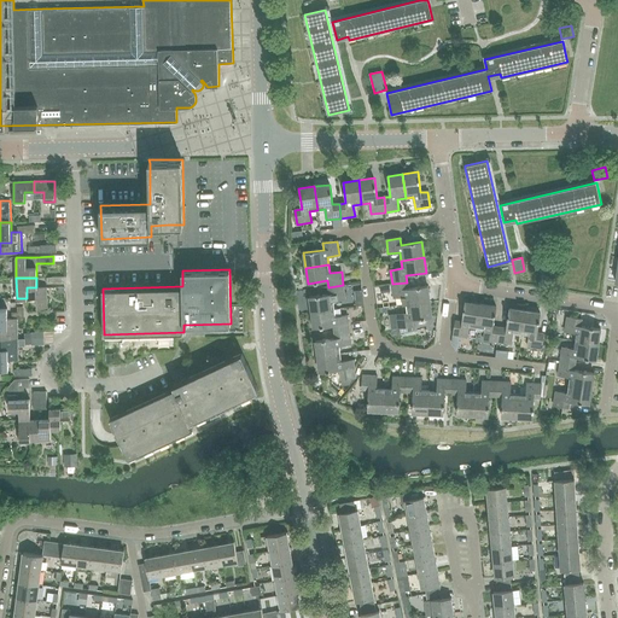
[(406,297),(407,304),(430,302),(427,286),(408,289),(407,283),(392,284),(394,298),(406,297)]
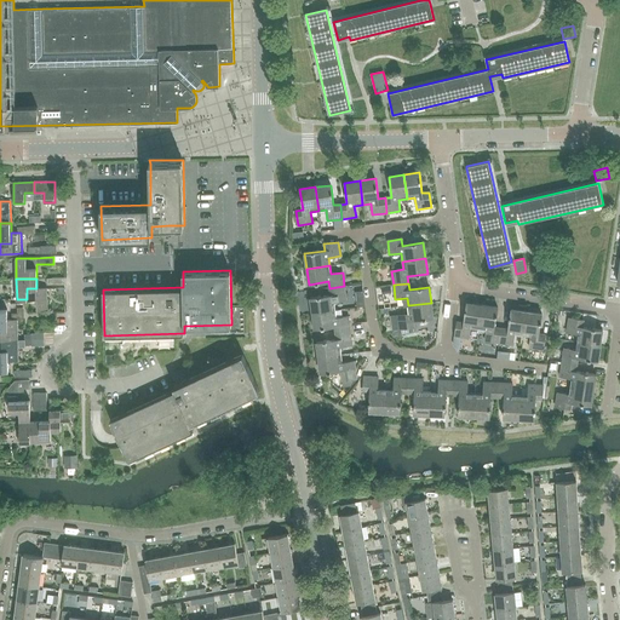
[(346,300),(344,286),(329,288),(329,294),(310,298),(313,314),(336,310),(334,303),(346,300)]
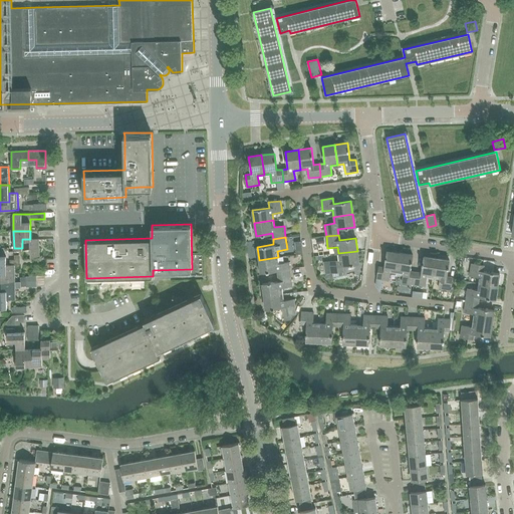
[(39,256),(39,238),(30,239),(22,239),(22,248),(30,248),(31,256),(39,256)]
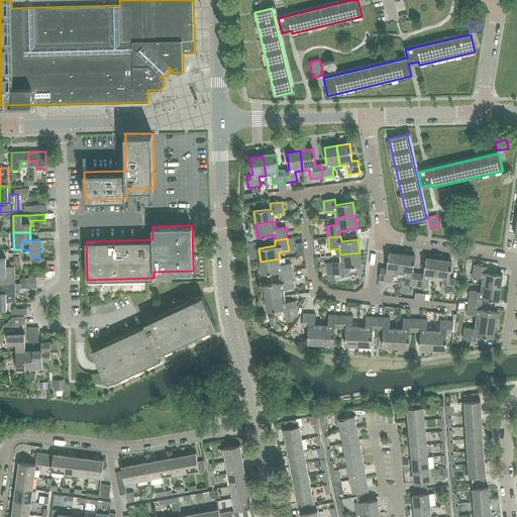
[(344,268),(360,265),(359,252),(340,254),(341,262),(331,264),(332,275),(345,274),(344,268)]
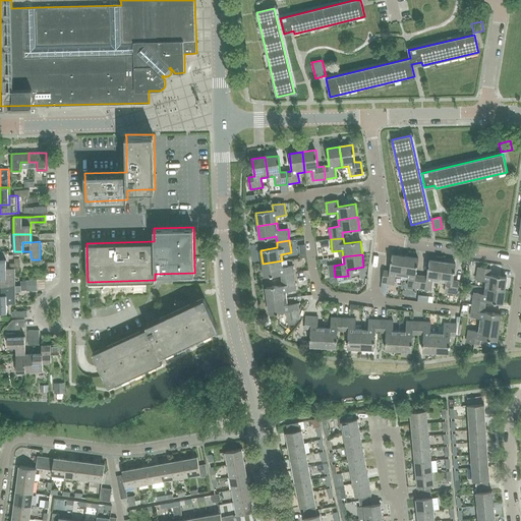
[(395,275),(402,276),(405,256),(392,254),(390,272),(384,271),(381,289),(385,295),(386,295),(388,284),(394,284),(395,275)]
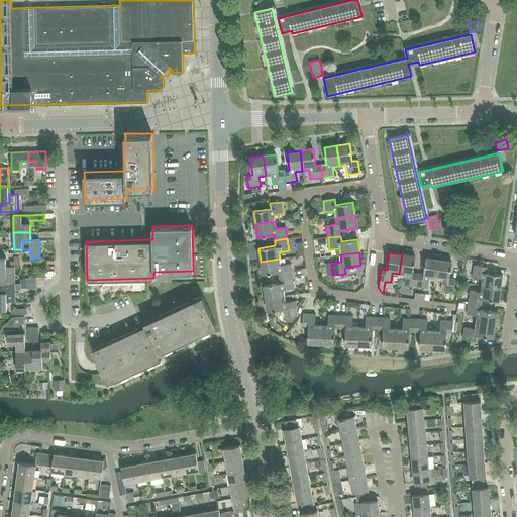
[(404,285),(416,287),(418,274),(412,273),(415,256),(402,254),(399,274),(406,275),(404,285)]
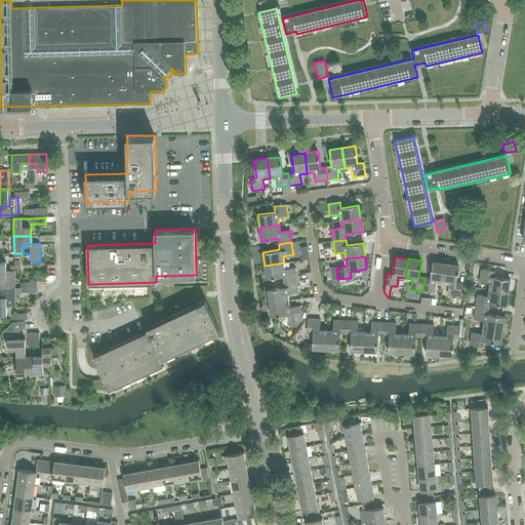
[(10,271),(15,271),(21,271),(21,260),(14,260),(14,265),(10,265),(10,271)]
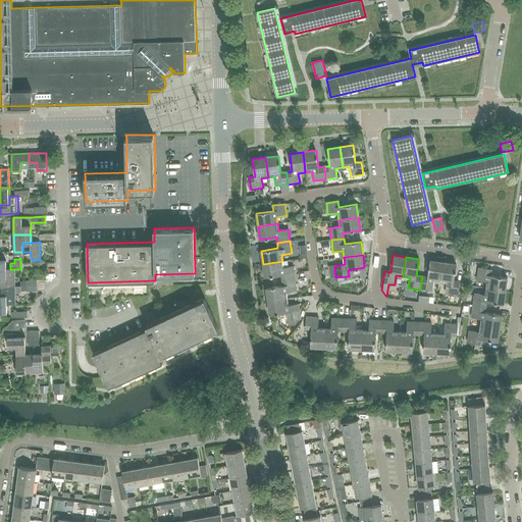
[(283,268),(282,261),(263,264),(265,276),(281,274),(282,280),(295,278),(293,267),(283,268)]
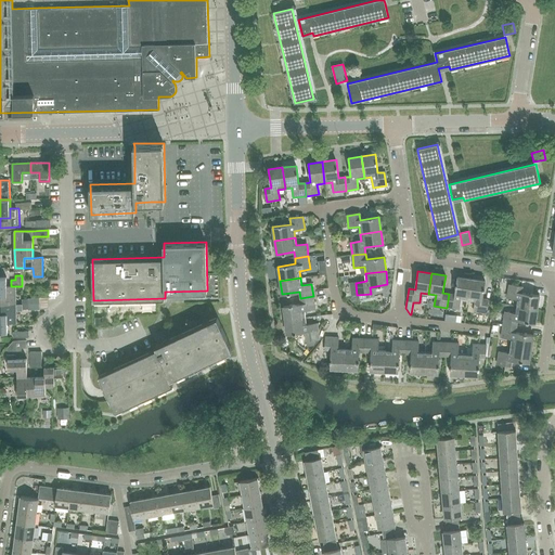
[(449,294),(447,308),(460,309),(461,298),(468,299),(472,280),(457,278),(455,295),(449,294)]
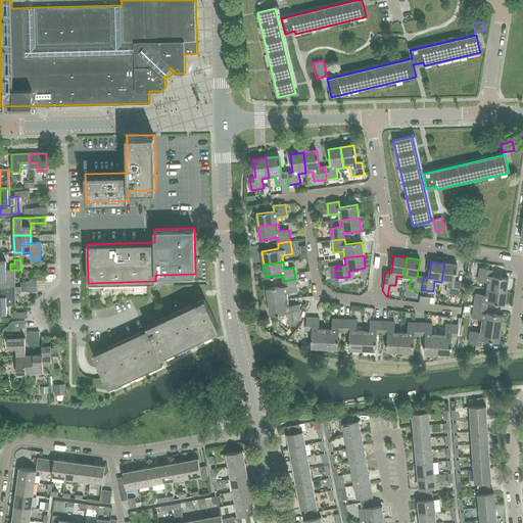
[(457,266),(444,264),(441,282),(448,283),(446,293),(459,295),(460,283),(455,282),(457,266)]
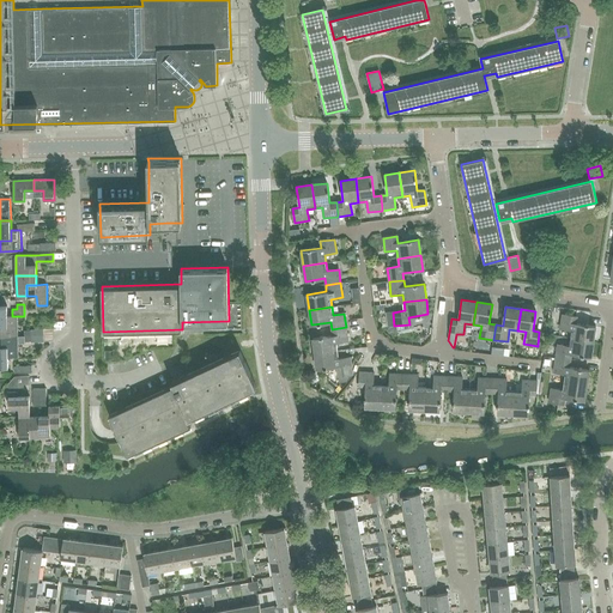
[(576,323),(577,317),(562,315),(560,329),(571,331),(570,339),(593,341),(595,327),(576,323)]
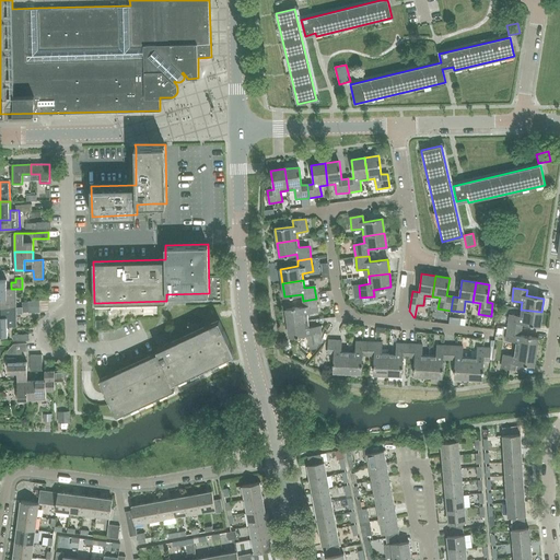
[(0,298),(0,307),(16,307),(16,289),(11,289),(8,289),(8,299),(0,298)]
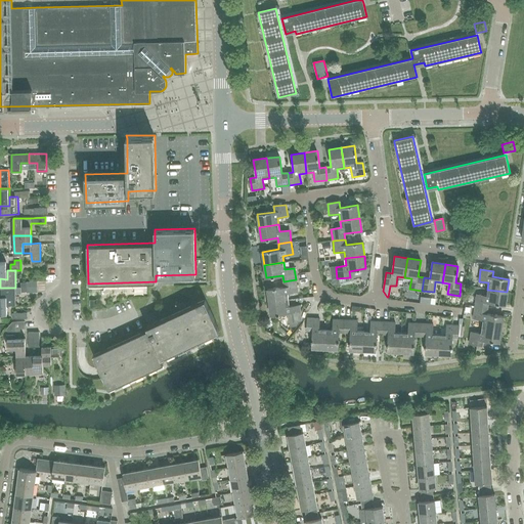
[(288,293),(298,292),(296,279),(284,281),(285,287),(267,290),(269,302),(289,300),(288,293)]
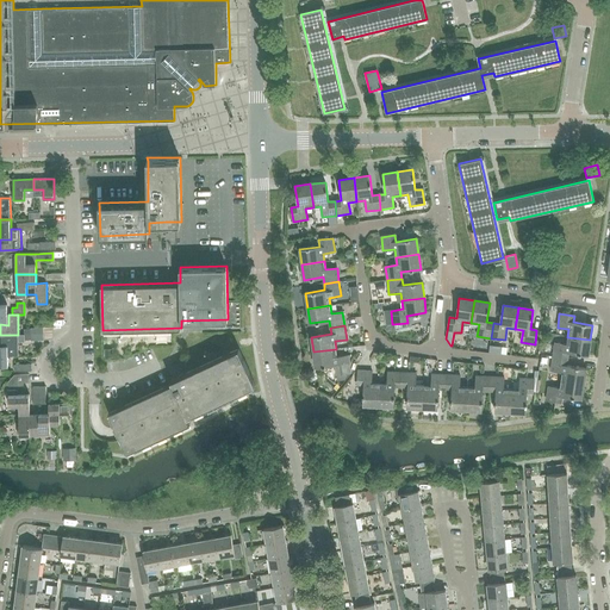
[(19,355),(19,342),(25,342),(25,340),(25,335),(24,335),(18,335),(0,335),(0,346),(8,346),(8,355),(10,355),(19,355)]
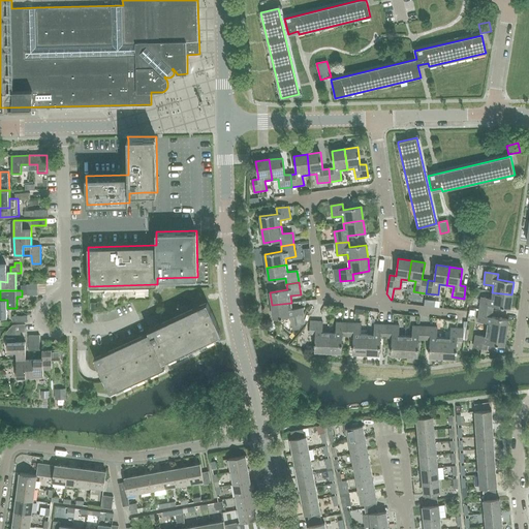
[(481,298),(479,309),(492,311),(493,306),(509,308),(511,294),(492,292),(491,300),(481,298)]
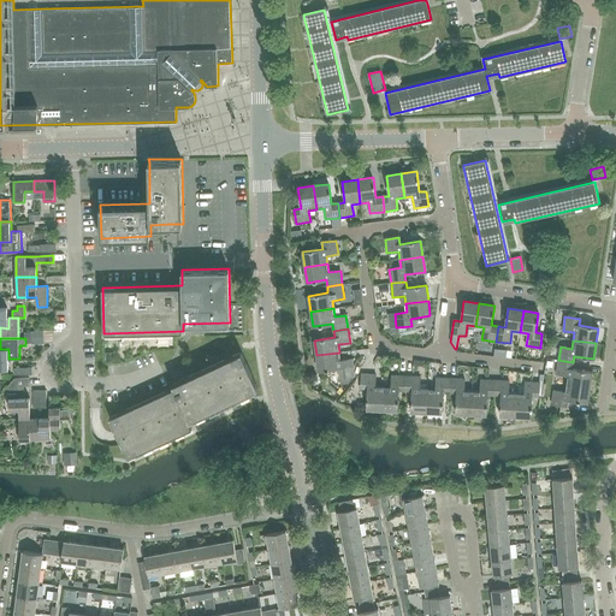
[(259,389),(241,351),(181,379),(172,384),(173,386),(110,416),(119,437),(129,457),(193,427),(190,420),(259,389)]
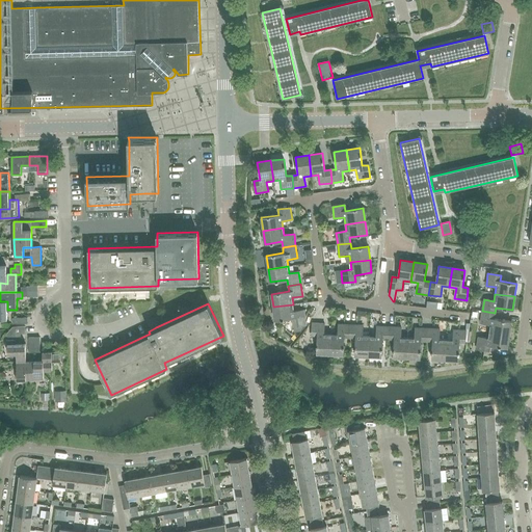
[(294,311),(293,304),(273,307),(274,320),(292,317),(293,323),(306,322),(303,310),(294,311)]
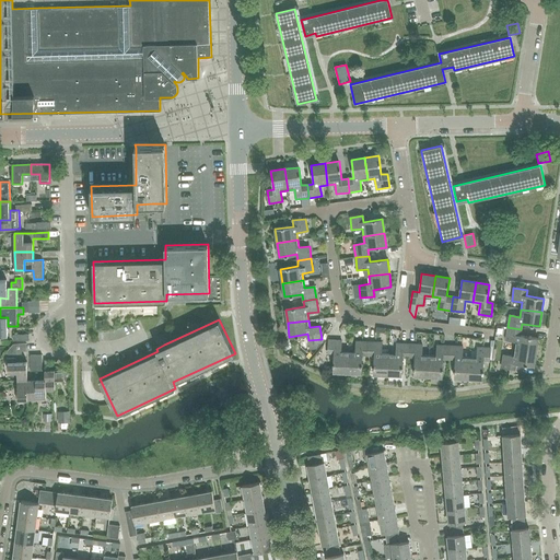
[(516,342),(515,350),(536,352),(538,338),(520,336),(521,329),(508,327),(505,340),(516,342)]
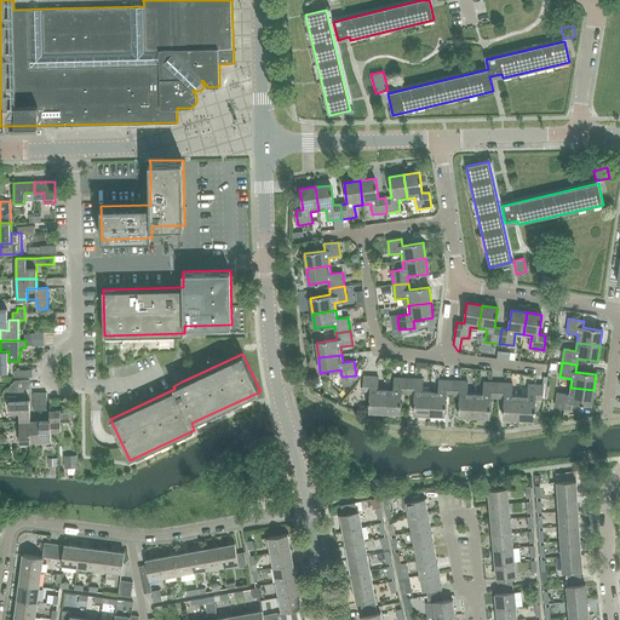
[(378,389),(378,377),(363,377),(363,391),(369,391),(368,412),(384,413),(385,389),(378,389)]
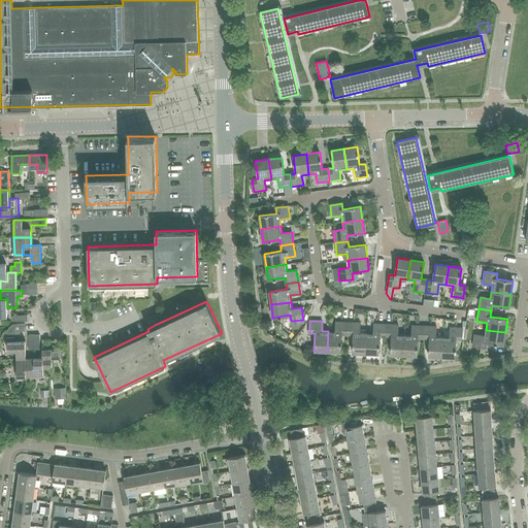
[(335,332),(328,331),(327,352),(340,352),(341,335),(347,335),(348,323),(335,322),(335,332)]
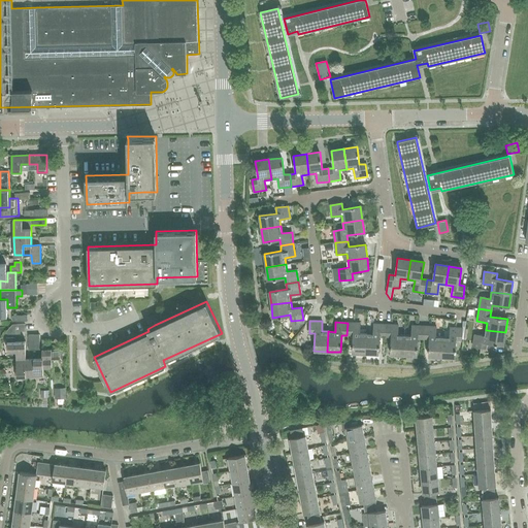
[(360,323),(348,323),(347,335),(353,335),(352,353),(365,353),(366,334),(359,333),(360,323)]
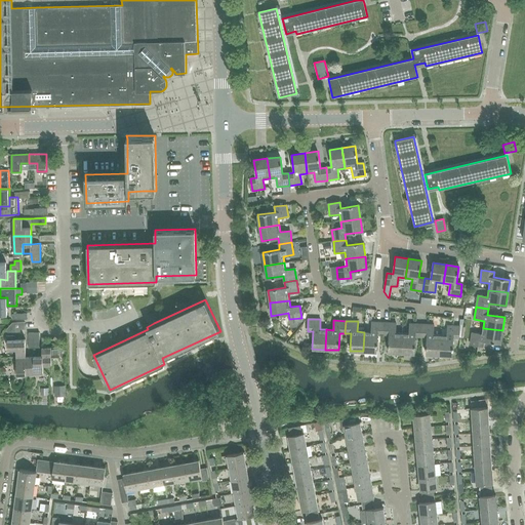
[(12,322),(7,328),(7,331),(14,331),(14,333),(21,333),(21,329),(25,328),(25,327),(25,322),(14,322),(12,322)]
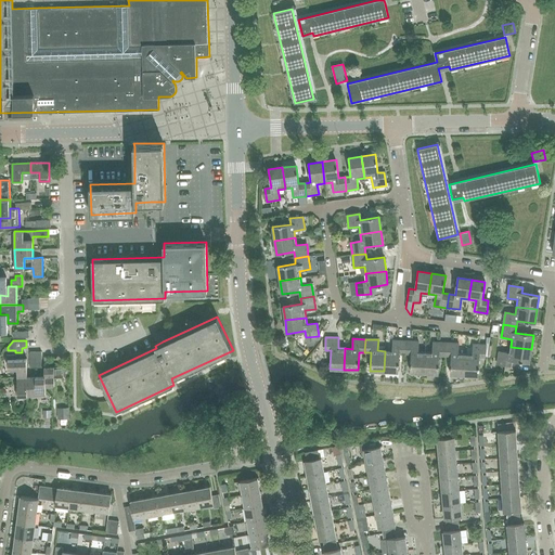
[(405,340),(392,340),(391,351),(385,351),(384,371),(398,372),(399,353),(404,355),(405,340)]
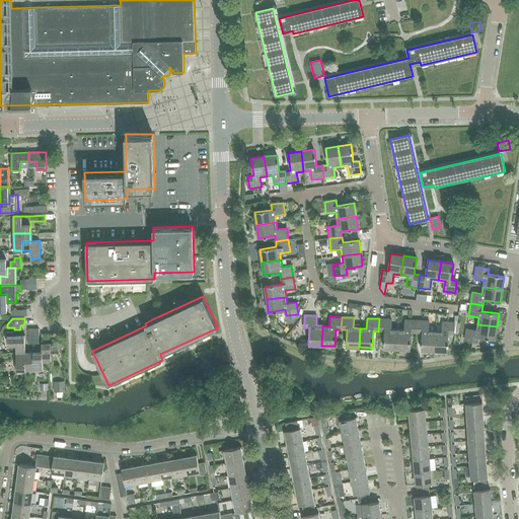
[(383,348),(396,349),(396,329),(390,329),(390,319),(379,318),(378,331),(384,331),(383,348)]
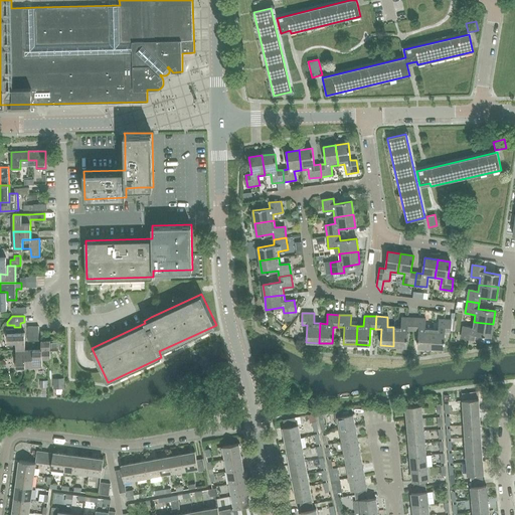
[(406,330),(412,331),(413,318),(401,318),(400,327),(393,327),(393,346),(406,347),(406,330)]
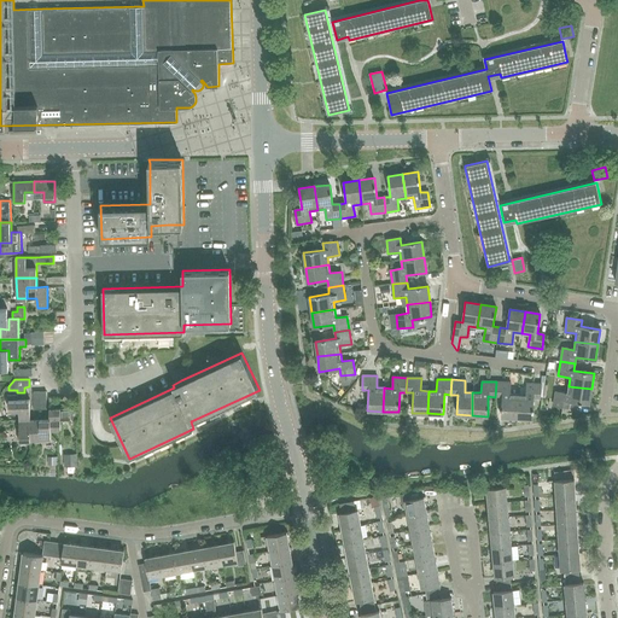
[(517,418),(518,395),(511,395),(511,383),(496,382),(495,397),(502,397),(501,417),(517,418)]
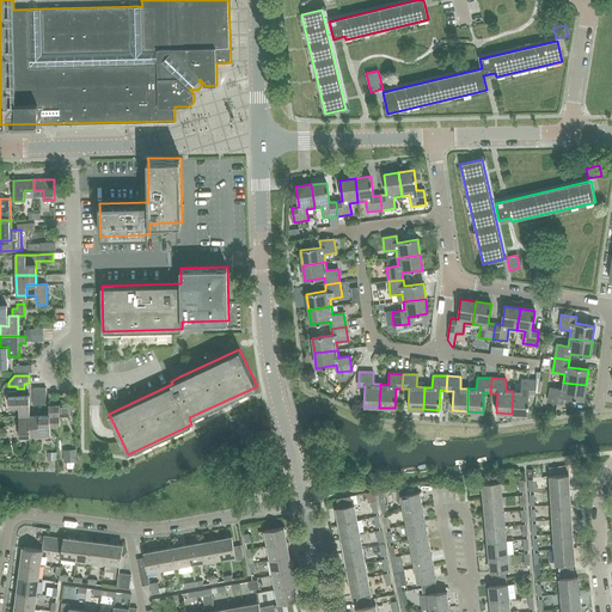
[(520,391),(513,391),(512,414),(527,415),(528,395),(534,395),(536,380),(521,380),(520,391)]
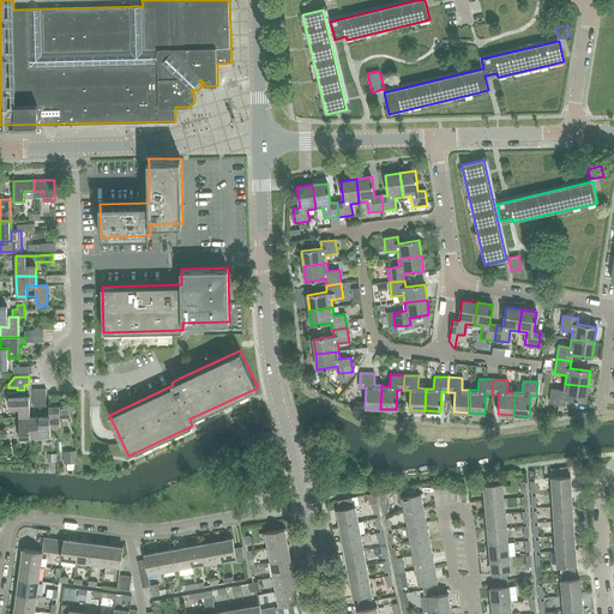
[(585,401),(588,386),(565,384),(564,391),(552,390),(551,403),(564,405),(565,398),(585,401)]
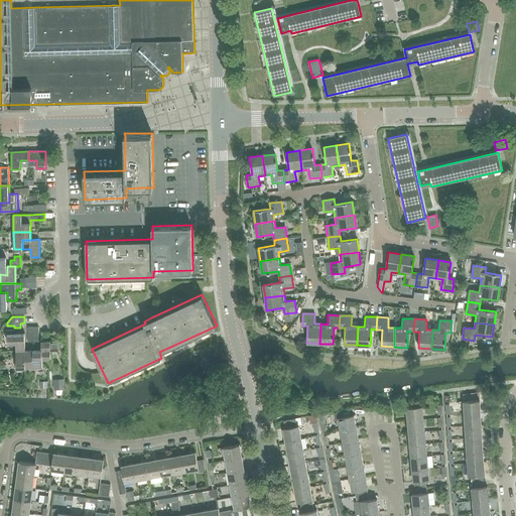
[(15,335),(15,329),(7,330),(7,344),(15,344),(15,351),(24,351),(24,334),(15,335)]
